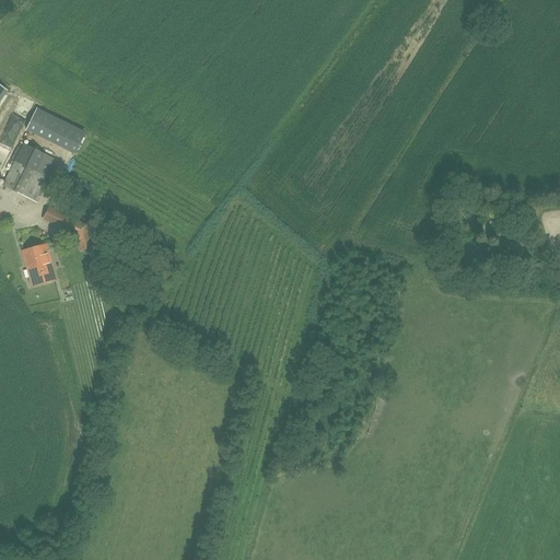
[(20,131),(71,154),(82,131),(31,107),(20,131)]
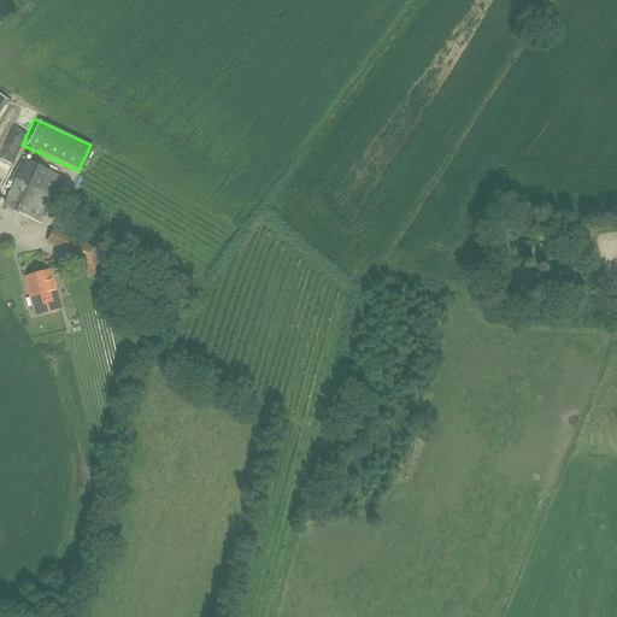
[(17,147),(4,141),(0,150),(0,163),(4,165),(7,158),(11,160),(17,147)]
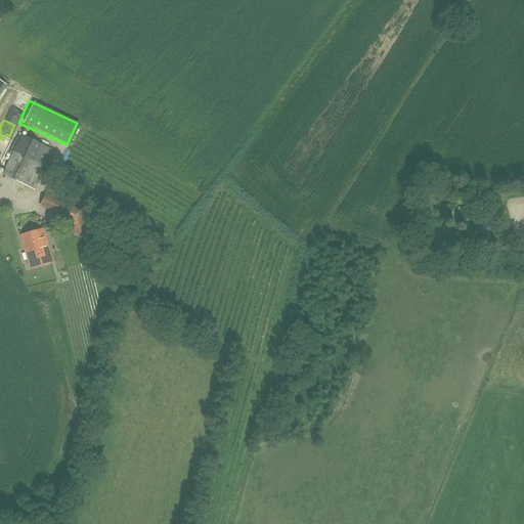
[(22,135),(13,151),(2,174),(34,189),(52,150),(22,135)]
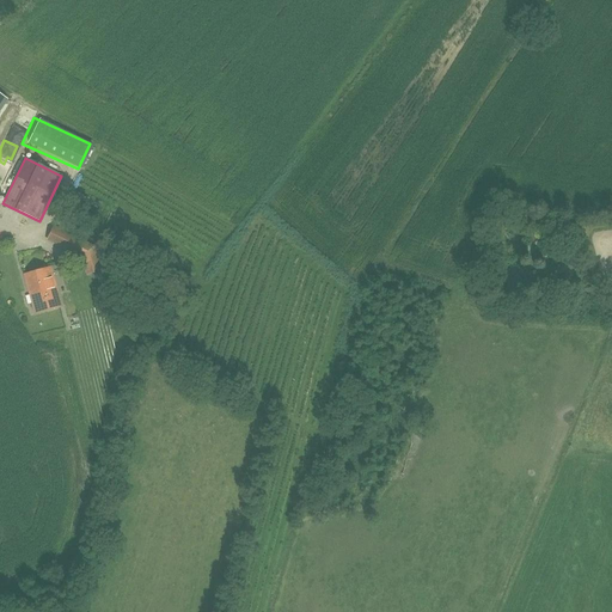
[(56,246),(80,257),(86,275),(102,270),(93,246),(87,243),(63,231),(56,246)]
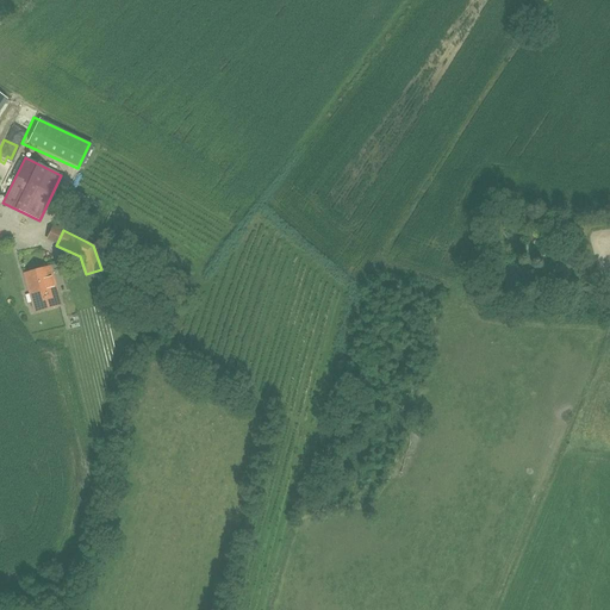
[(35,312),(61,305),(50,267),(24,274),(35,312)]
